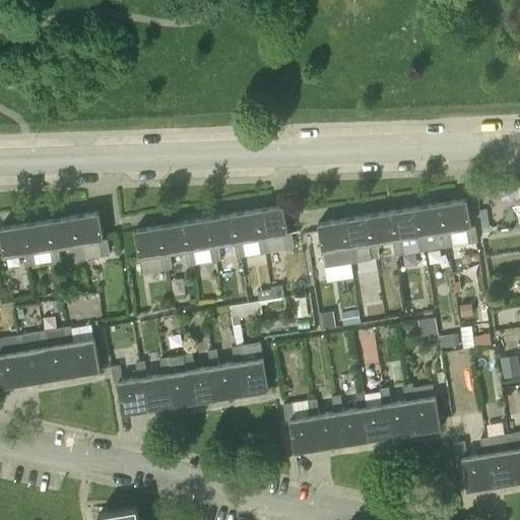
[(489,223),(482,188),(513,187),(514,197),(519,196),(519,195),(519,181),(475,182),(482,232),(490,231),(500,229),(499,222),(489,223)]
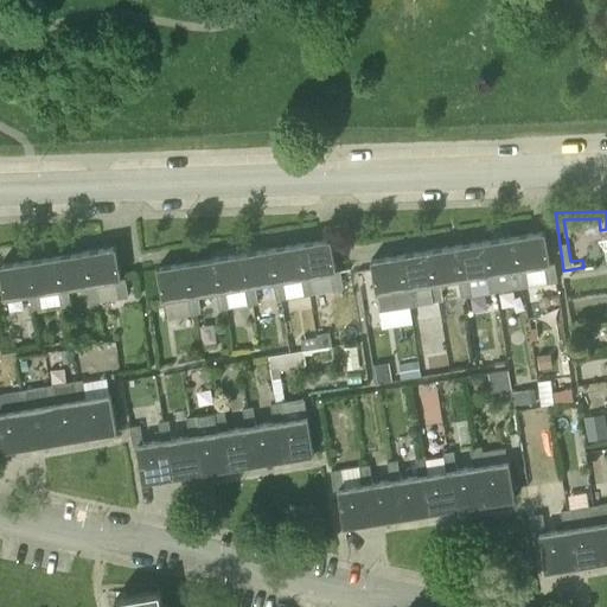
[(525,287),(557,281),(554,263),(549,263),(544,231),(512,237),(518,269),(522,268),(525,287)]
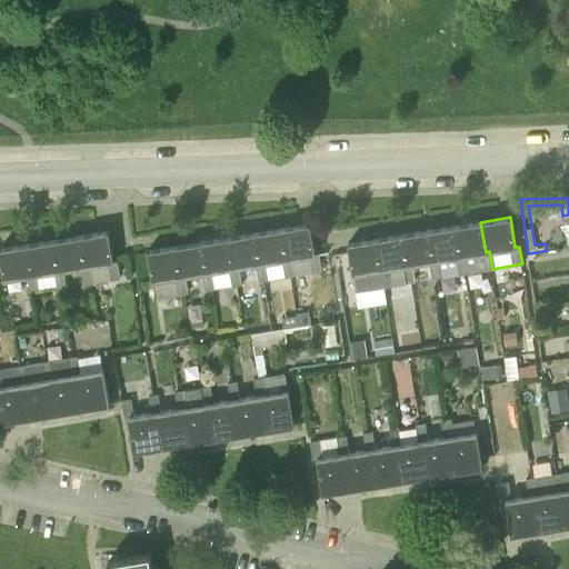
[(489,251),(486,252),(480,222),(456,226),(460,256),(465,256),(468,273),(492,269),(489,251)]
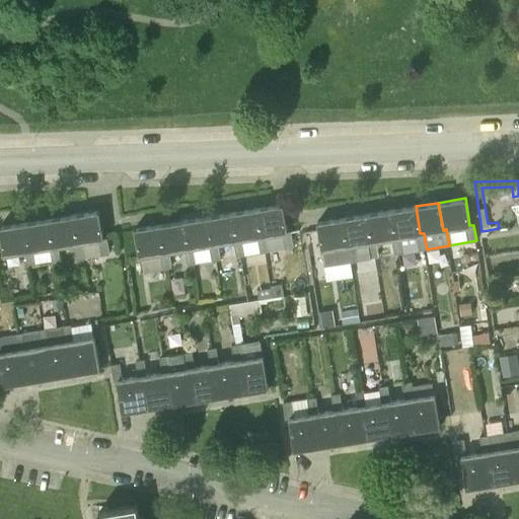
[(269,251),(294,247),(291,231),(287,231),(283,204),(257,208),(263,235),(267,235),(269,251)]
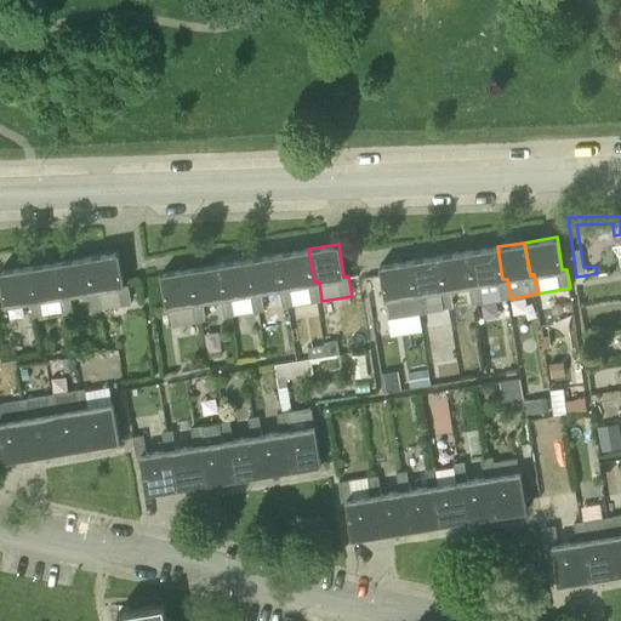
[(507,279),(502,279),(497,246),(466,252),(472,285),(476,284),(479,303),(511,298),(507,279)]
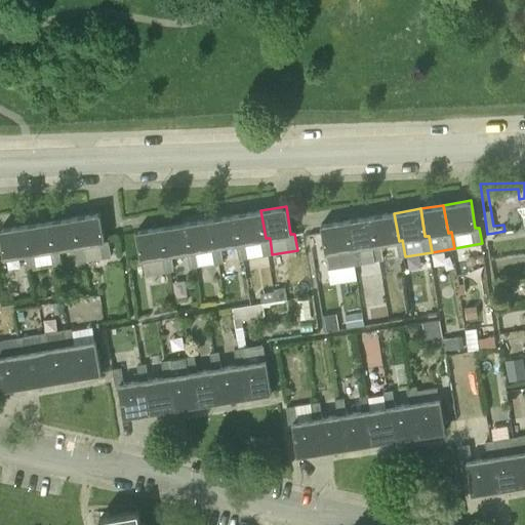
[(270,238),(266,238),(260,210),(236,214),(241,243),(244,242),(247,258),(272,254),(270,238)]
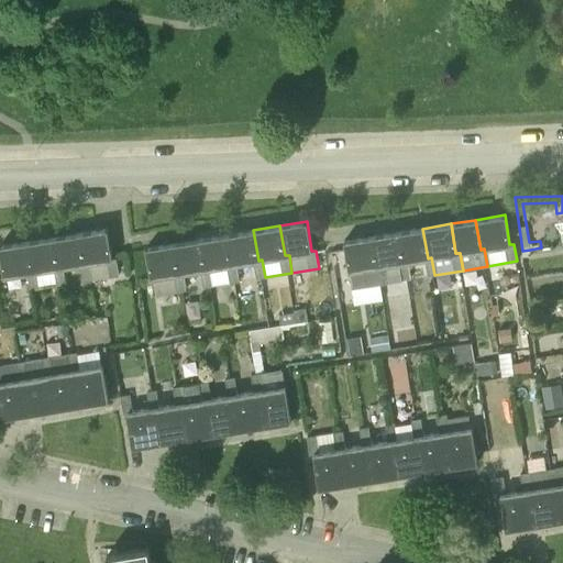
[(92,279),(119,275),(116,258),(112,258),(107,229),(80,233),(85,263),(90,262),(92,279)]
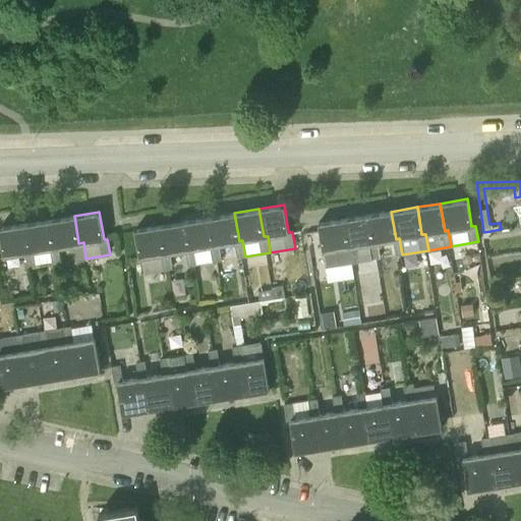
[(399,238),(396,239),(391,212),(366,215),(371,242),(375,242),(378,258),(402,254),(399,238)]
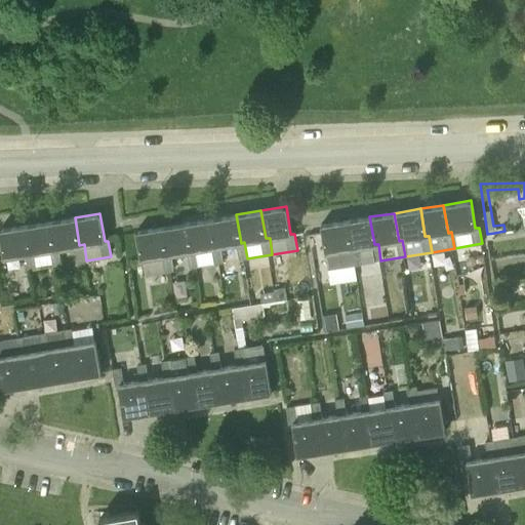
[(244,242),(241,243),(236,214),(211,219),(215,247),(219,246),(223,263),(247,258),(244,242)]
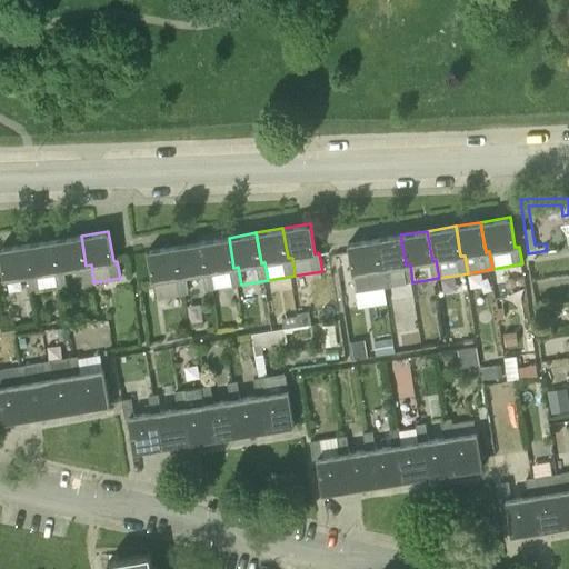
[(410,265),(406,265),(400,235),(376,239),(380,269),(385,269),(387,287),(412,282),(410,265)]
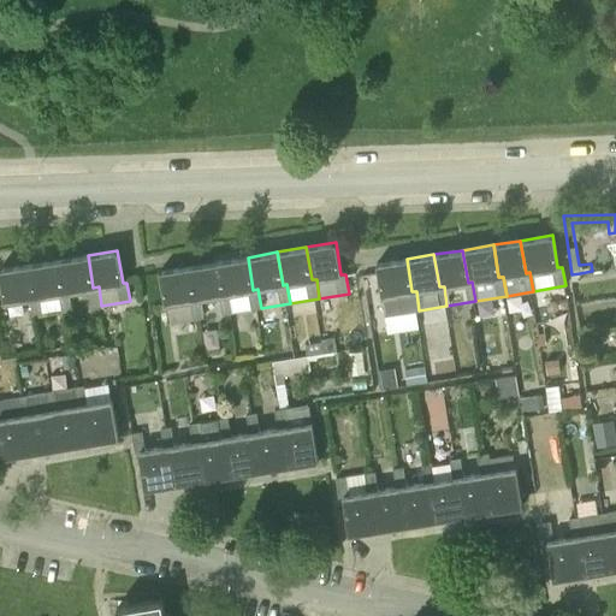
[(64,292),(69,292),(88,289),(93,288),(88,255),(58,260),(64,292)]
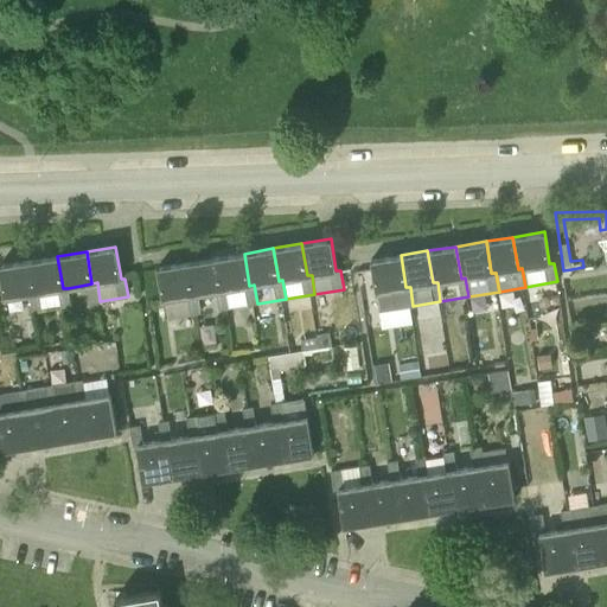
[(254,285),(249,286),(244,254),(215,259),(221,291),(225,289),(228,308),(257,304),(254,285)]
